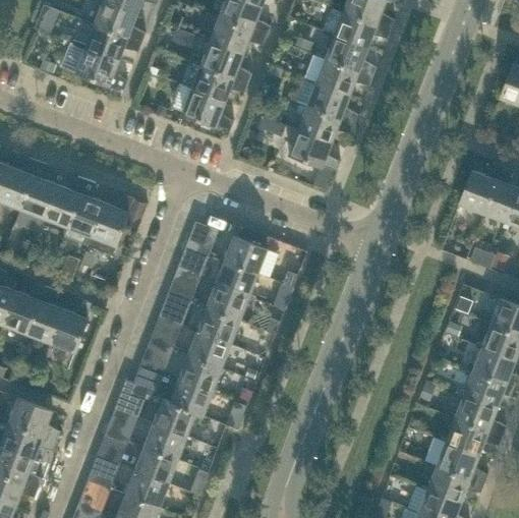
[(156,5),(157,0),(103,0),(103,1),(136,14),(140,1),(156,5)]
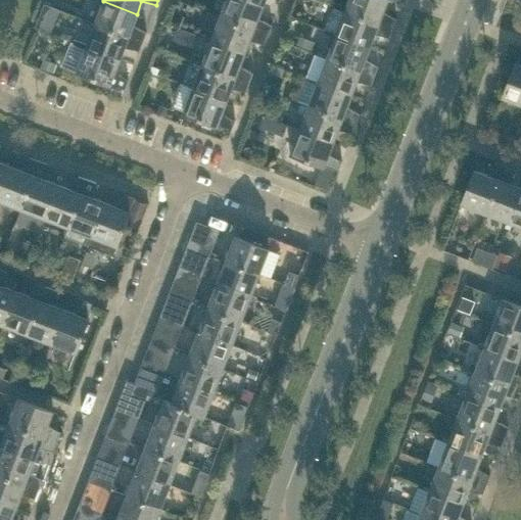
[(262,8),(239,0),(225,0),(219,18),(267,37),(270,28),(257,20),(262,8)]
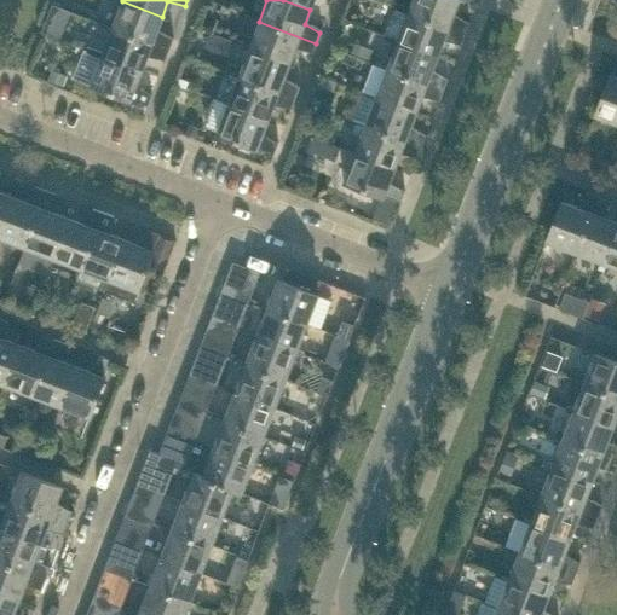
[(283,0),(310,10),(313,0),(283,0)]
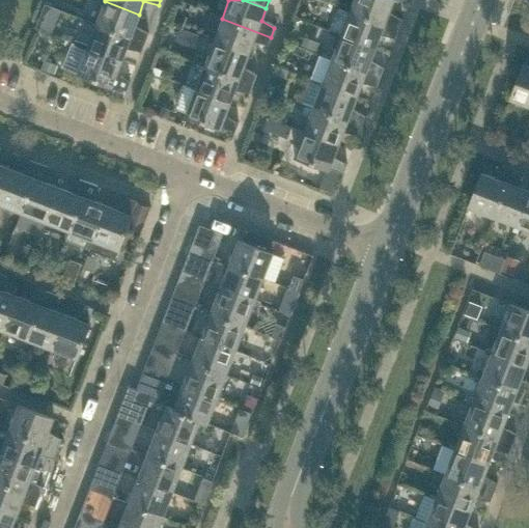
[(393,1),(391,0),(353,0),(349,12),(397,31),(401,22),(387,14),(392,2),(393,2),(393,1)]
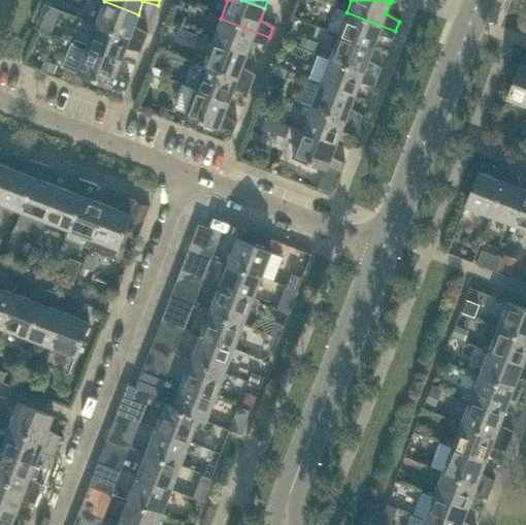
[(133,28),(138,14),(104,1),(95,26),(142,44),(146,34),(133,28)]
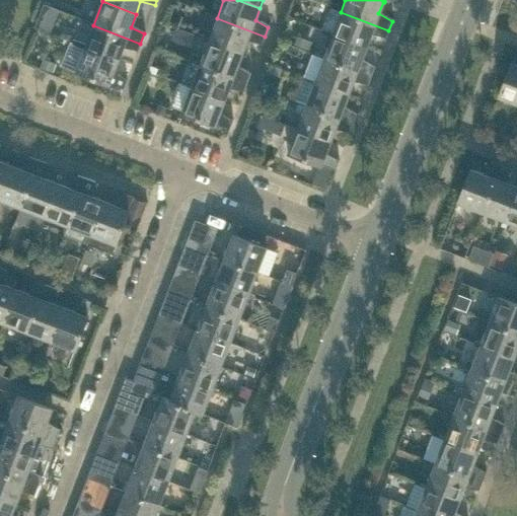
[(385,40),(388,30),(341,12),(331,35),(366,49),(370,35),(385,40)]
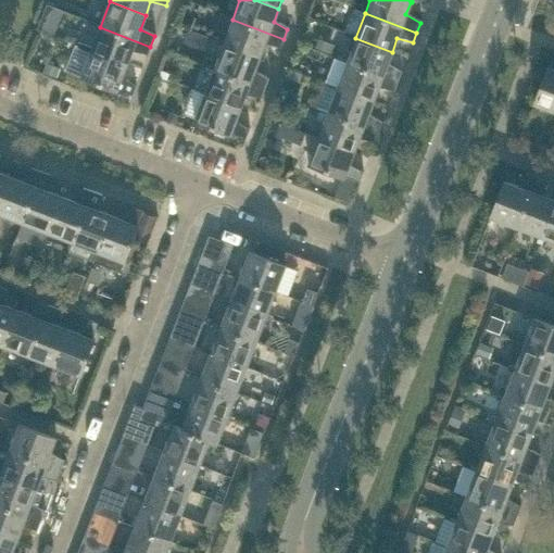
[(279,49),(284,39),(233,20),(223,46),(259,60),(264,46),(279,49)]
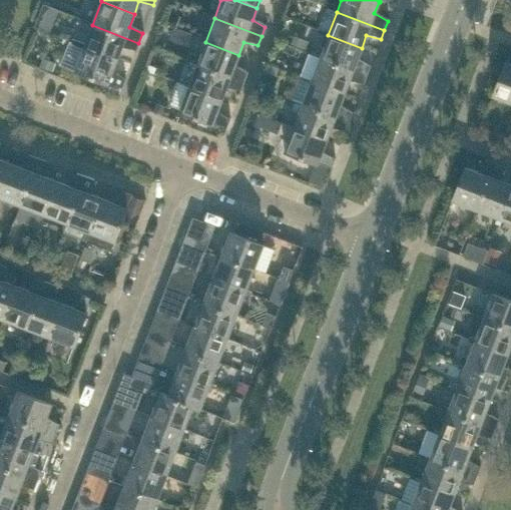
[(135,52),(138,43),(92,25),(84,45),(78,42),(77,45),(116,61),(120,48),(135,52)]
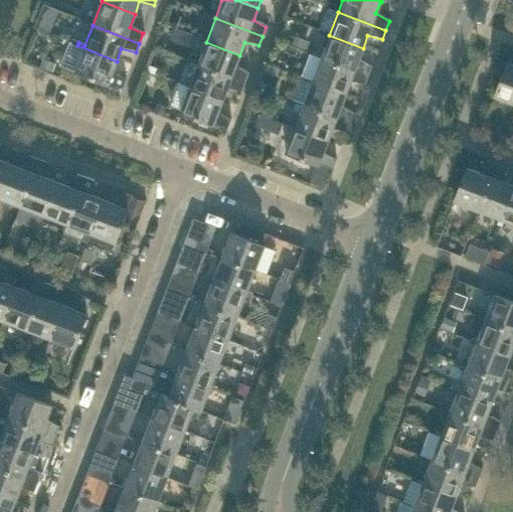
[(358,60),(363,48),(329,35),(321,58),(367,76),(371,67),(358,60)]
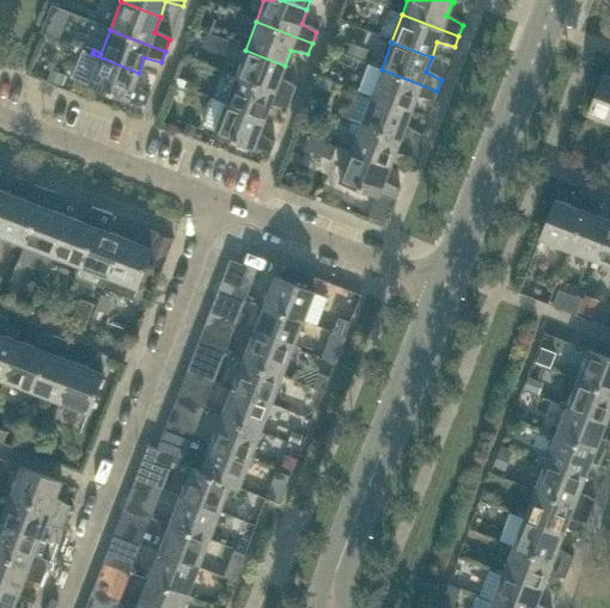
[(280,79),(285,66),(245,50),(235,78),(291,99),(294,87),(280,79)]
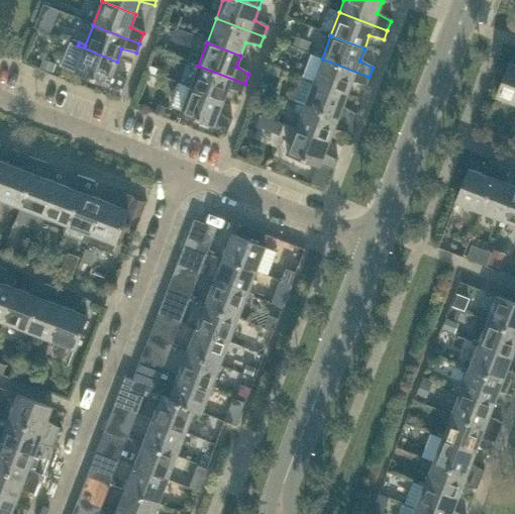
[(69,44),(60,68),(74,73),(108,86),(108,85),(121,90),(125,81),(124,80),(112,74),(117,62),(78,45),(71,43),(70,45),(69,44)]
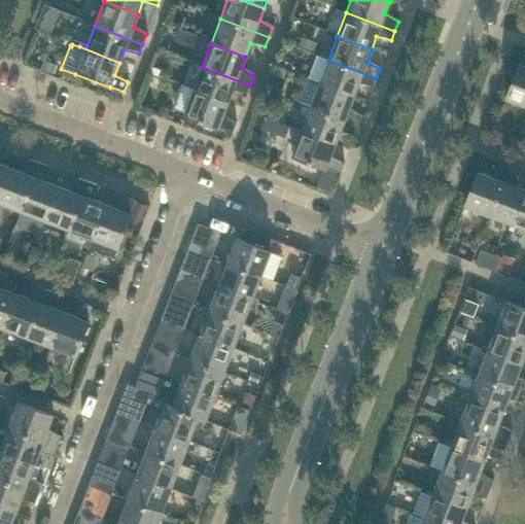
[(373,88),(376,78),(328,60),(319,84),(353,97),(358,84),(373,88)]
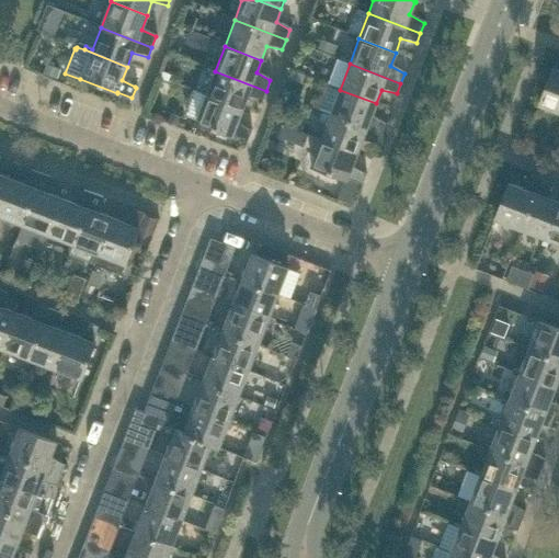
[(56,80),(60,70),(46,65),(43,75),(56,80)]
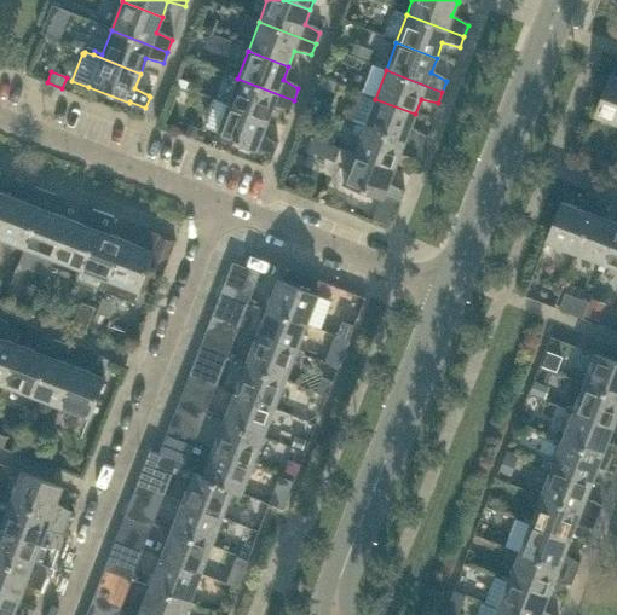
[(616,126),(616,80),(611,77),(609,76),(593,117),(595,119),(593,125),(595,126),(598,119),(616,126)]
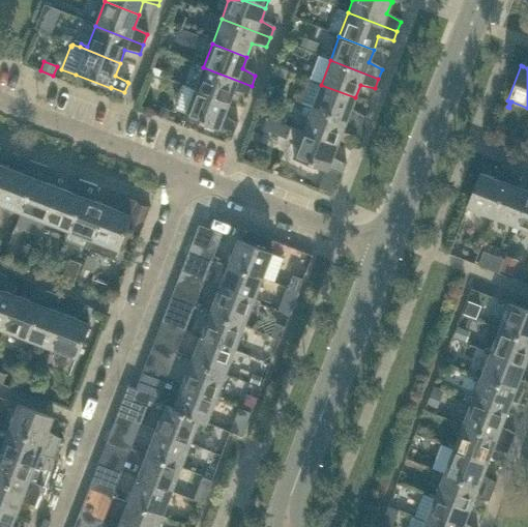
[(247,95),(252,86),(203,67),(194,91),(228,105),(233,92),(247,95)]
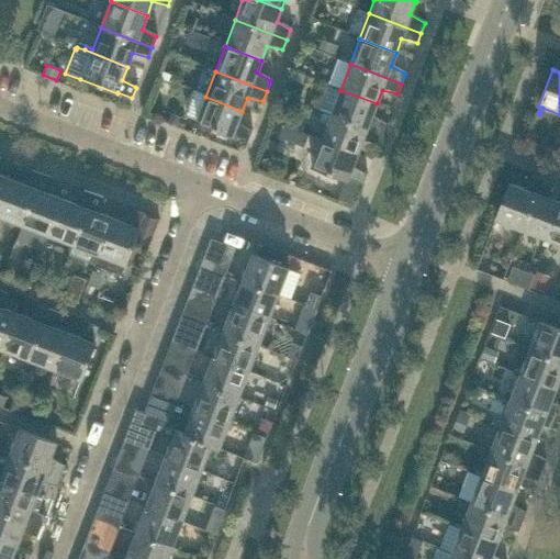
[(371,118),(377,103),(340,90),(331,115),(382,135),(385,125),(371,118)]
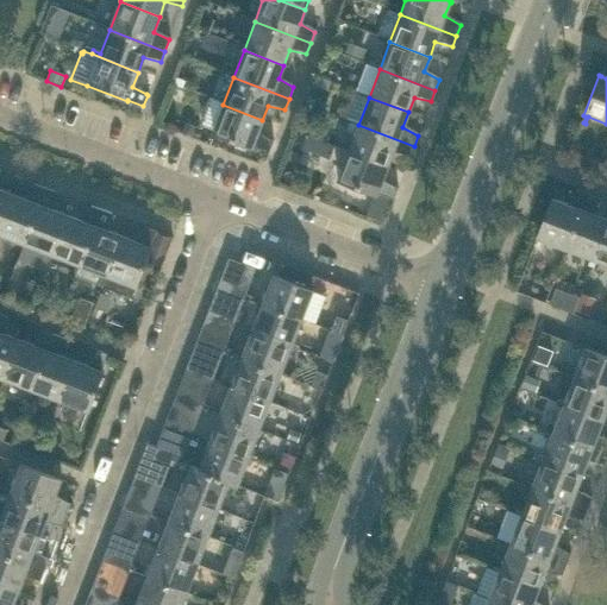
[(257,134),(262,120),(223,105),(213,130),(208,128),(207,131),(252,149),(252,147),(268,153),(273,143),(257,134)]
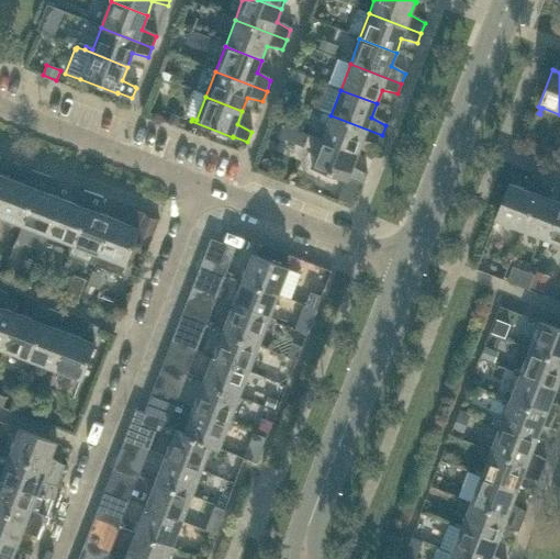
[(178,127),(181,119),(170,115),(167,123),(178,127)]
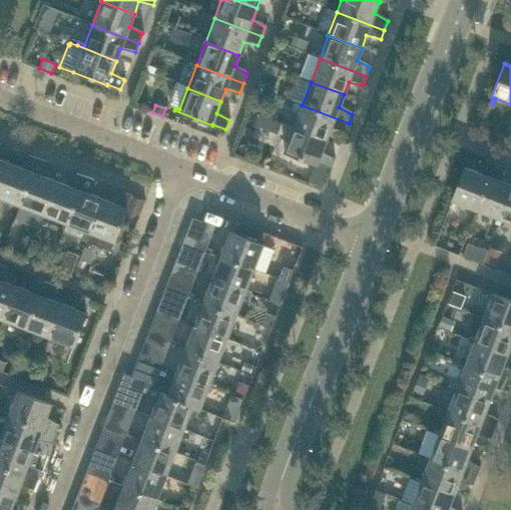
[(345,132),(349,123),(302,105),(293,128),(326,141),(331,128),(345,132)]
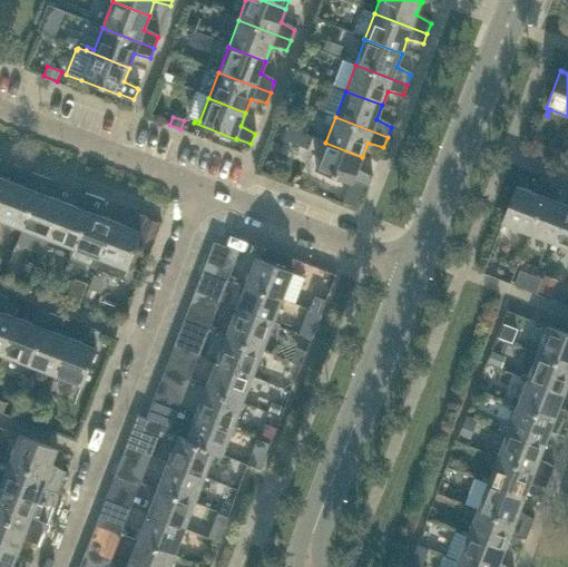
[(356,170),(362,157),(325,143),(315,168),(314,169),(352,184),(353,183),(368,188),(371,178),(356,170)]
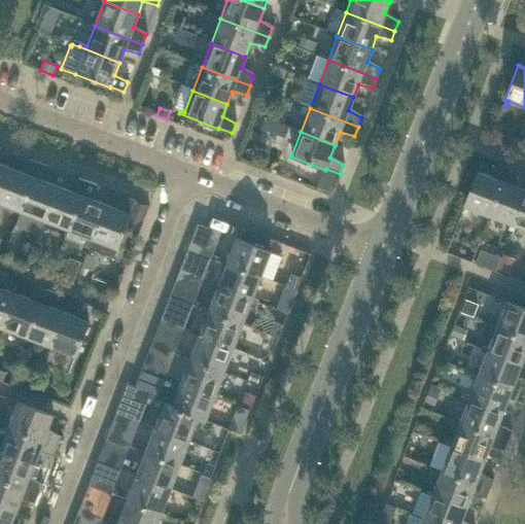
[(0,149),(0,194),(9,169),(0,166),(0,149)]
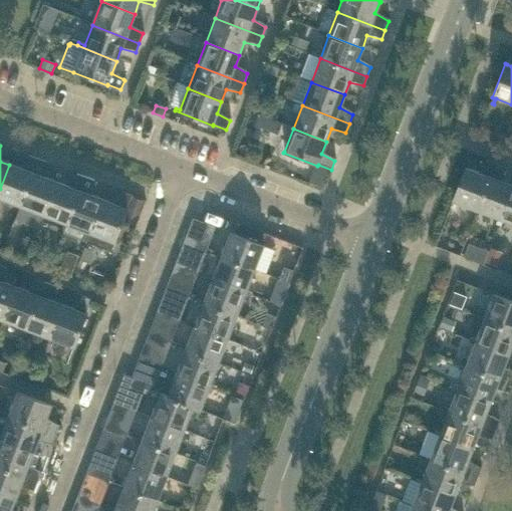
[(0,200),(19,207),(37,160),(27,157),(21,170),(9,165),(0,189),(0,200)]
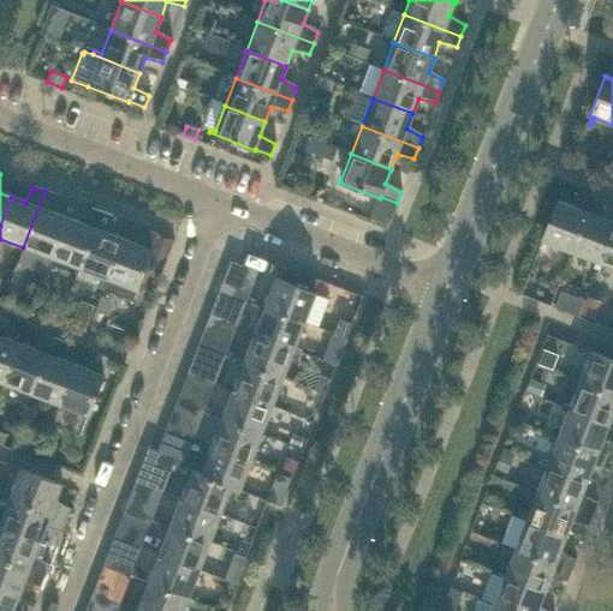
[(51,213),(55,196),(45,191),(23,247),(51,258),(66,219),(51,213)]
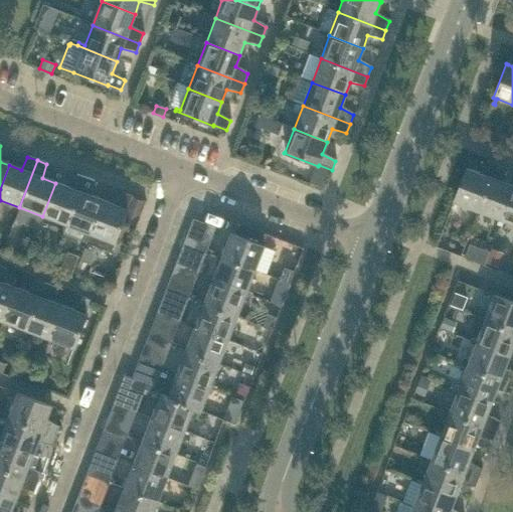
[(478,212),(495,165),(486,161),(479,175),(468,170),(468,169),(466,169),(453,203),(454,204),(453,208),(455,209),(457,204),(478,212)]
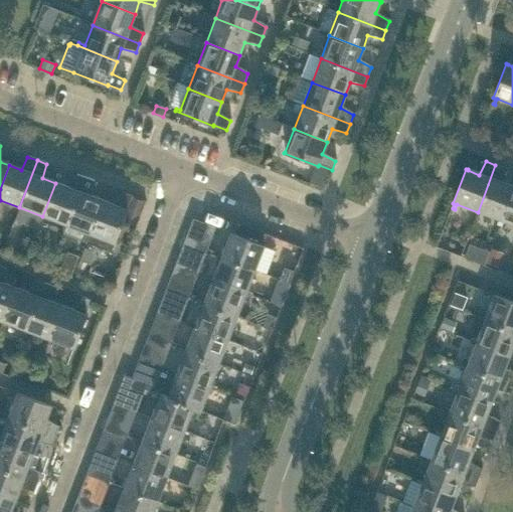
[(512,187),(501,183),(504,168),(495,165),(478,212),(498,219),(496,225),(499,226),(512,187)]
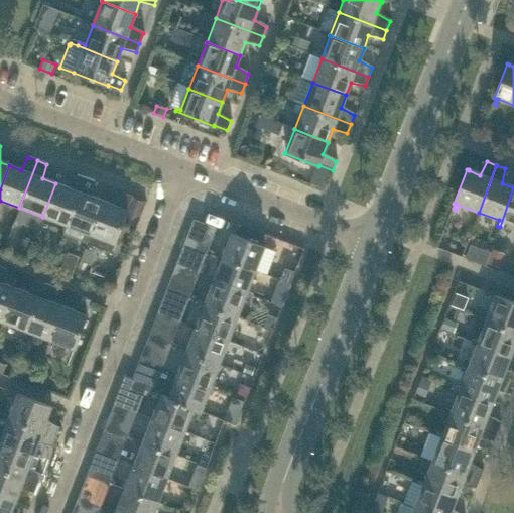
[(67,226),(85,178),(75,175),(68,188),(55,183),(42,217),(67,226)]
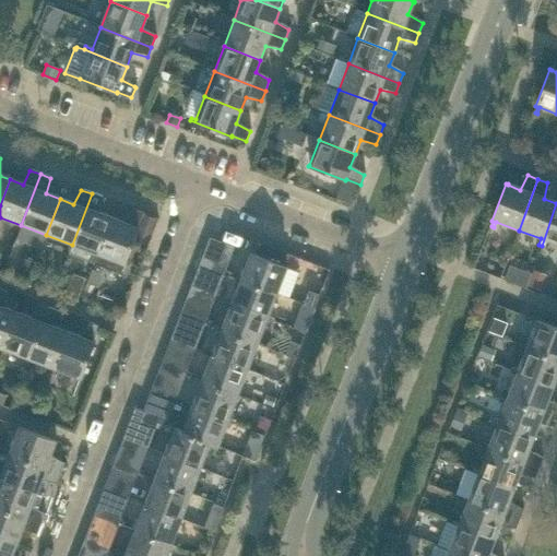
[(98,213),(102,198),(92,193),(72,245),(97,255),(111,219),(98,213)]
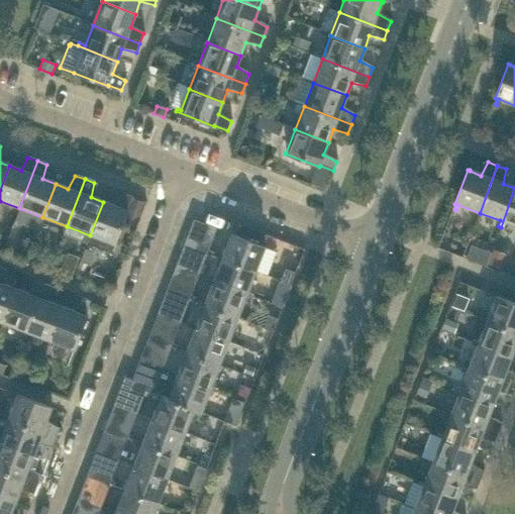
[(514,226),(514,188),(501,227),(503,228),(505,222),(514,226)]
